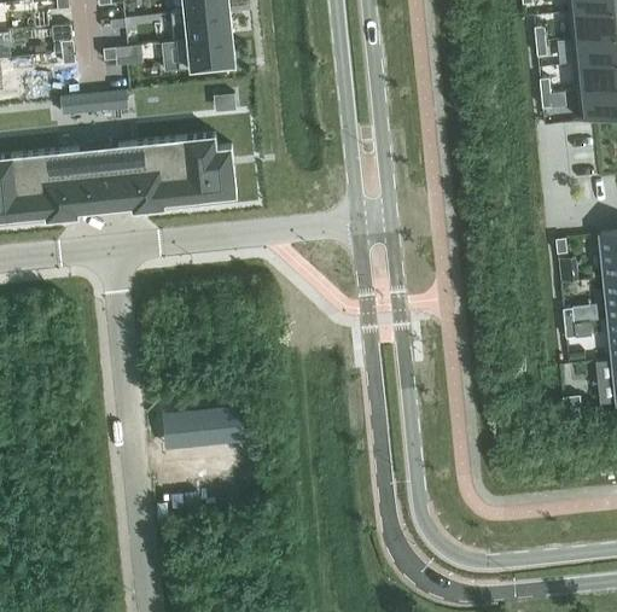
[(181,16),(169,17),(169,18),(228,12),(226,0),(181,0),(184,16),(181,16)]
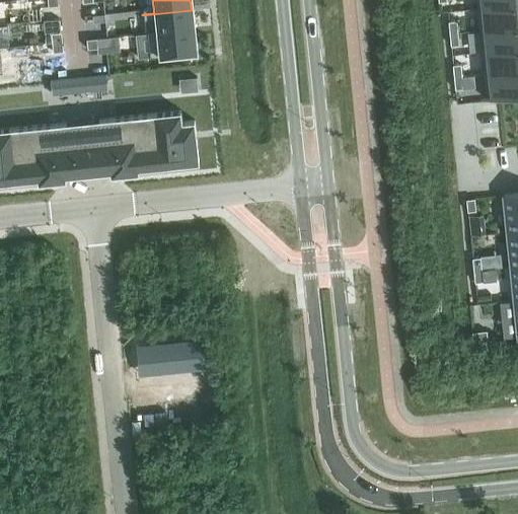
[(517,0),(470,0),(472,13),(517,8),(517,0)]
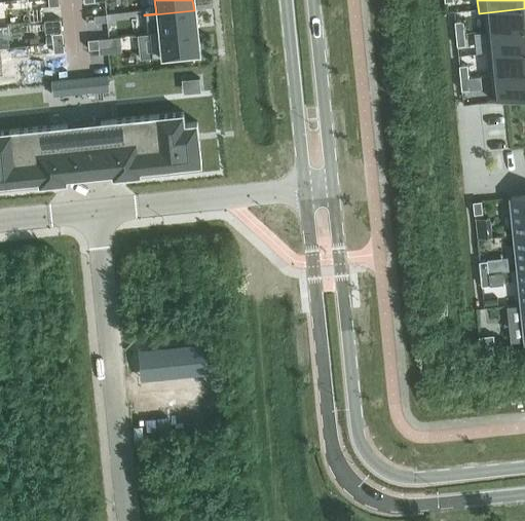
[(58,1),(46,2),(47,11),(59,10),(58,1)]
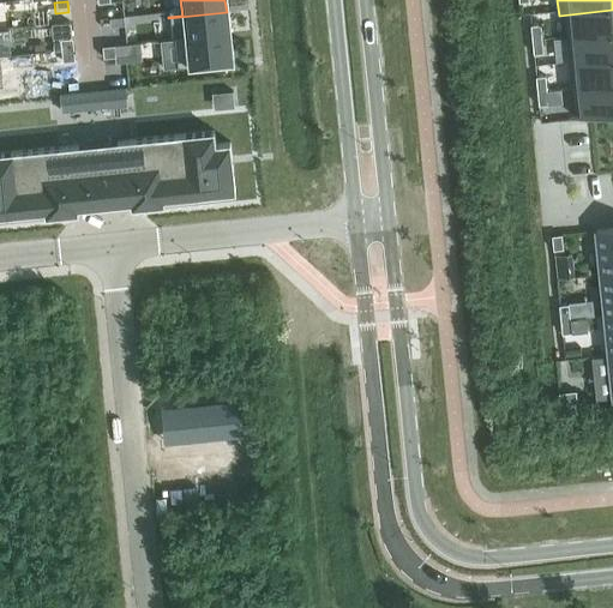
[(612,10),(559,16),(562,42),(612,36),(612,10)]
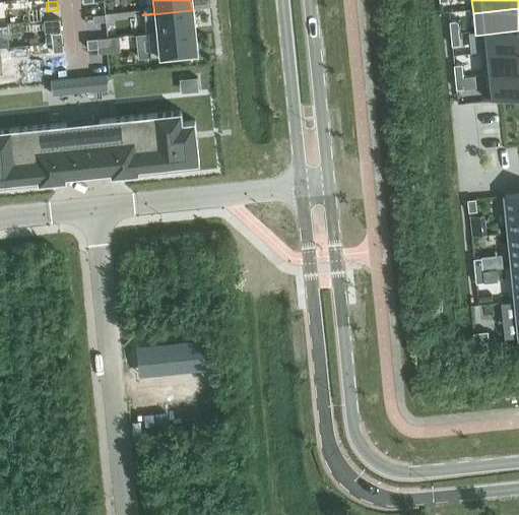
[(192,10),(142,15),(143,24),(155,23),(156,36),(147,37),(147,38),(194,33),(192,10)]
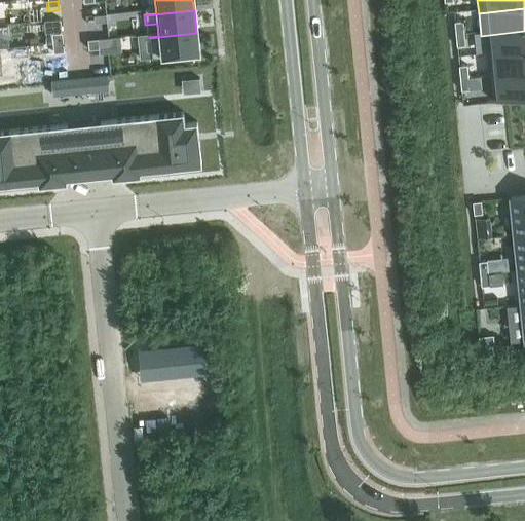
[(453,27),(454,39),(463,38),(461,26),(453,27)]
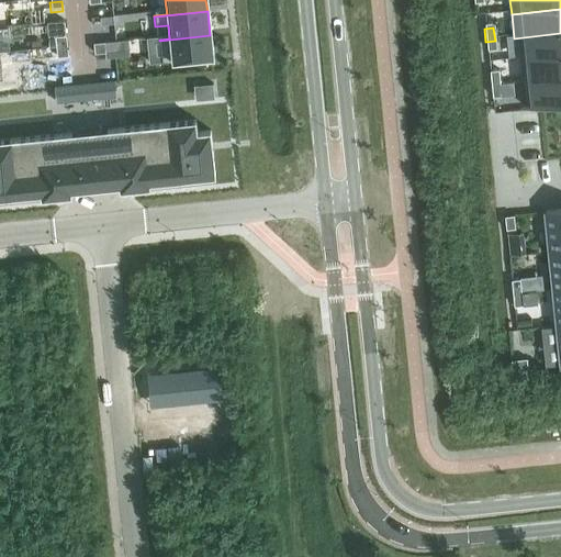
[(560,33),(514,39),(517,63),(560,57),(560,33)]
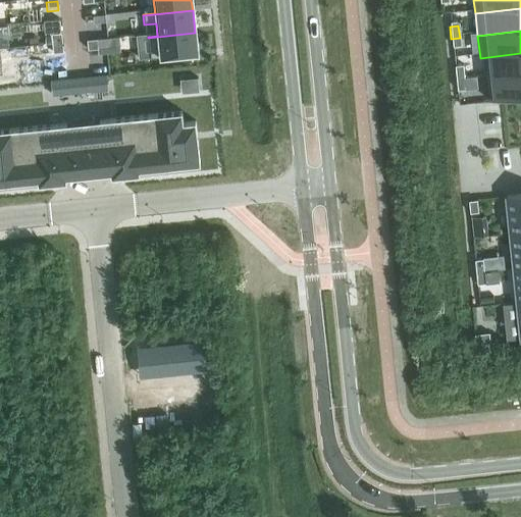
[(195,33),(148,38),(150,62),(197,57),(195,33)]
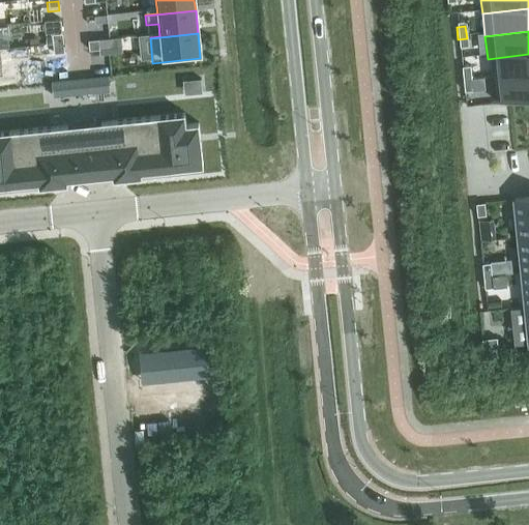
[(61,37),(51,38),(52,49),(62,48),(61,37)]
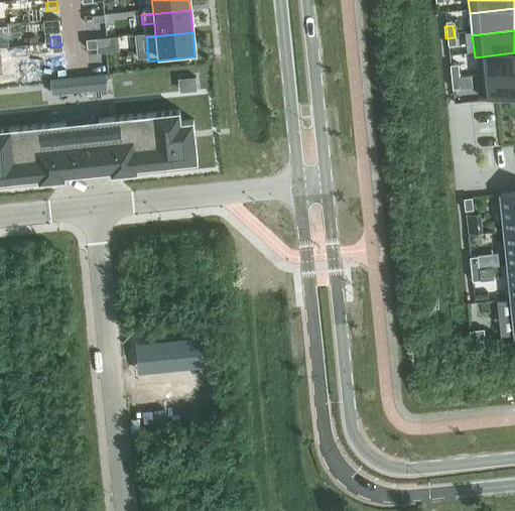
[(456,49),(455,37),(445,38),(447,50),(456,49)]
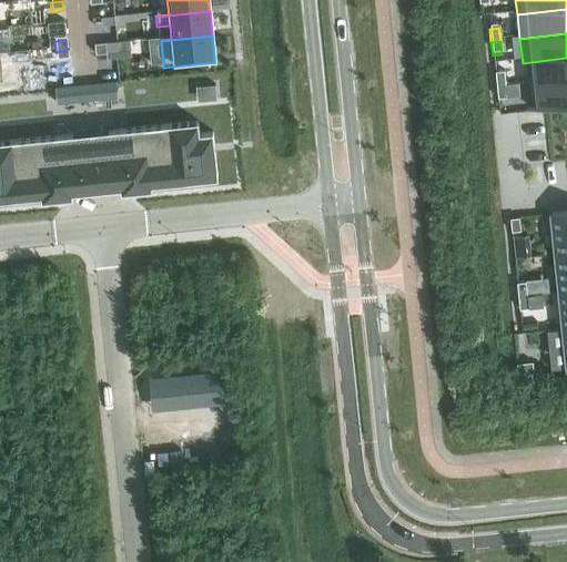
[(105,47),(93,48),(94,59),(107,58),(105,47)]
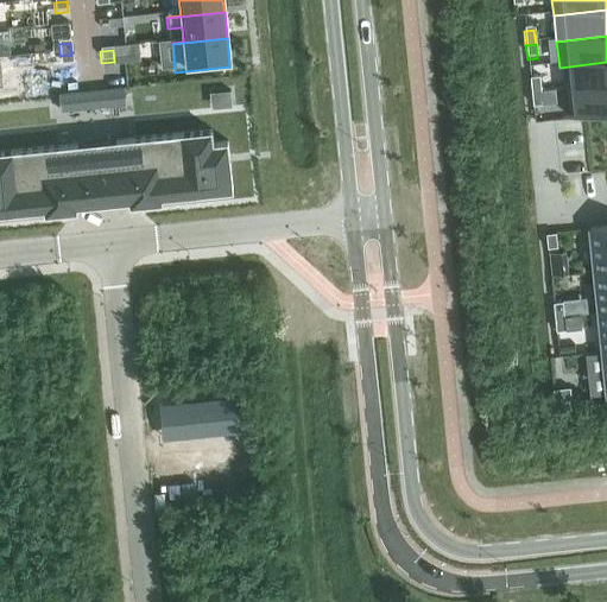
[(71,55),(59,56),(61,67),(73,65),(71,55)]
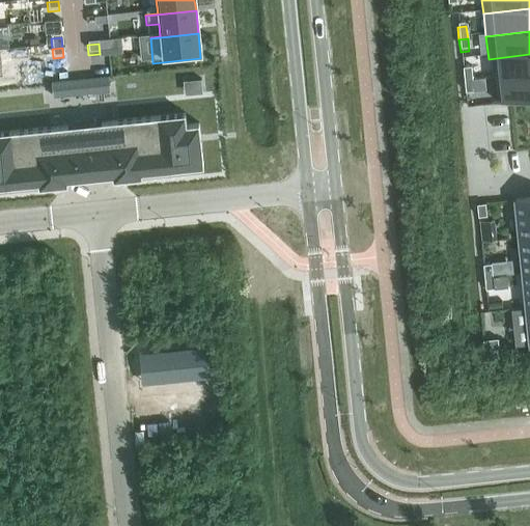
[(529,54),(489,59),(491,82),(529,77),(529,54)]
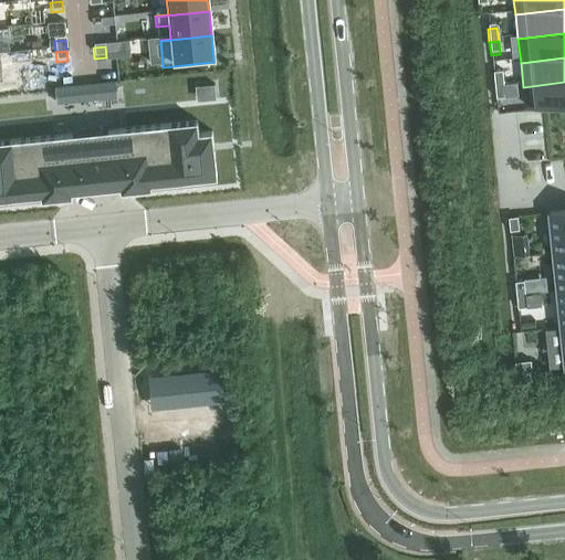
[(502,75),(492,76),(494,90),(503,88),(502,75)]
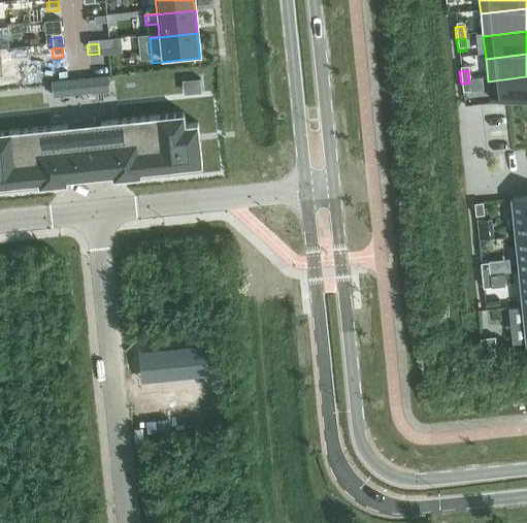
[(526,76),(488,82),(490,104),(526,100),(526,76)]
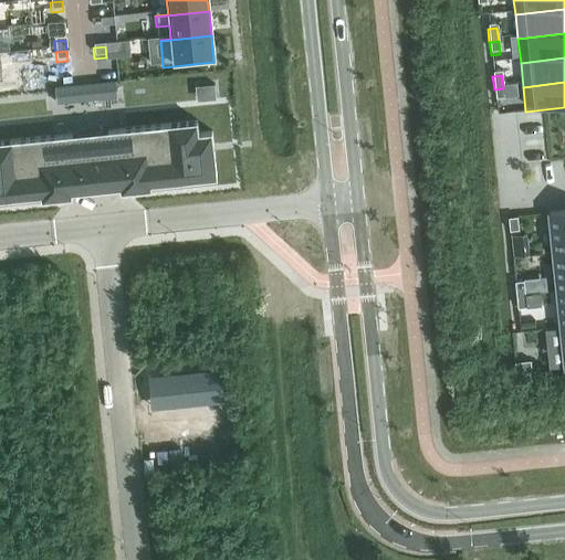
[(115,86),(53,93),(55,108),(116,102),(115,86)]
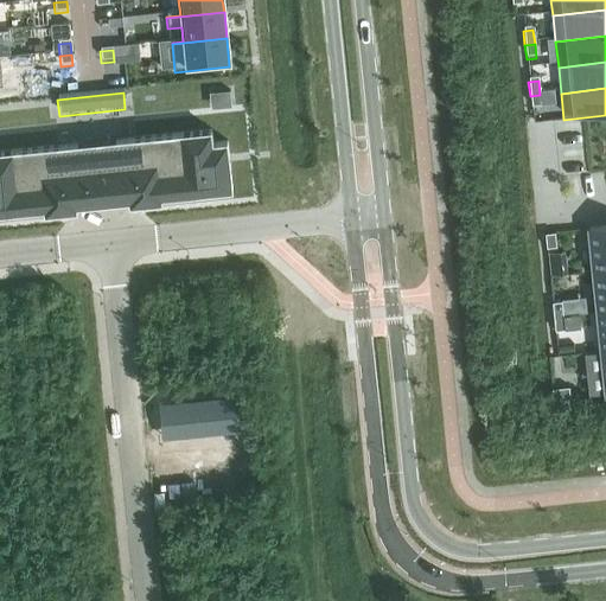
[(541,109),(540,95),(530,96),(531,110),(541,109)]
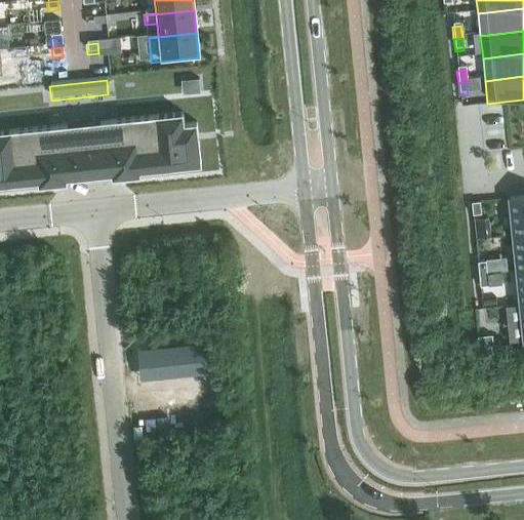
[(0,189),(38,186),(38,190),(51,188),(66,187),(65,183),(88,181),(97,180),(111,177),(112,182),(138,178),(138,174),(200,168),(196,126),(183,128),(182,116),(0,135),(0,189)]
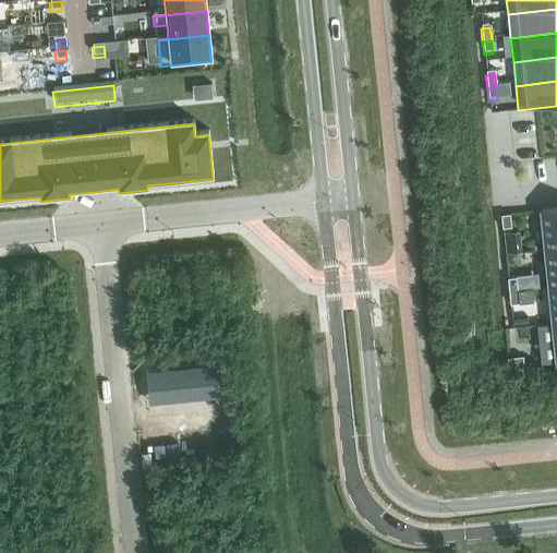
[(556,213),(543,215),(547,253),(556,252),(556,213)]
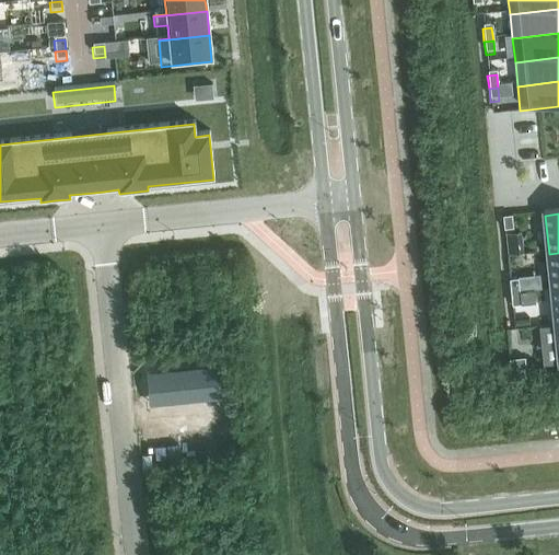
[(511,219),(502,220),(503,233),(512,233),(511,219)]
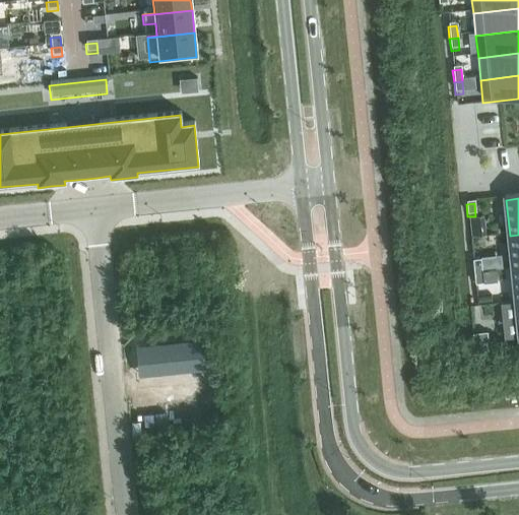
[(469,221),(471,241),(483,240),(481,219),(469,221)]
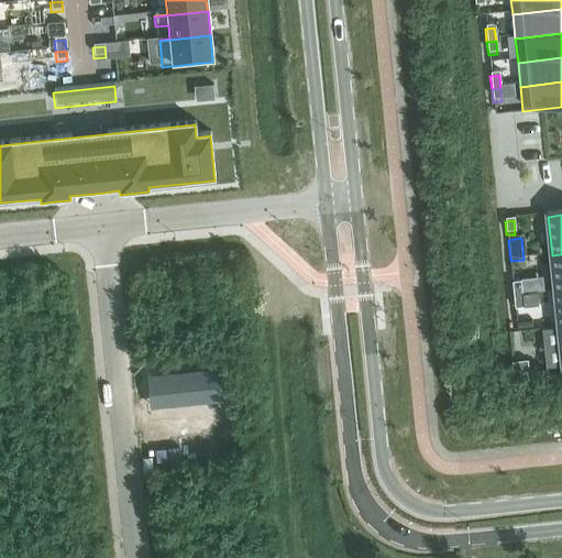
[(561,254),(552,255),(557,294),(561,293),(561,254)]
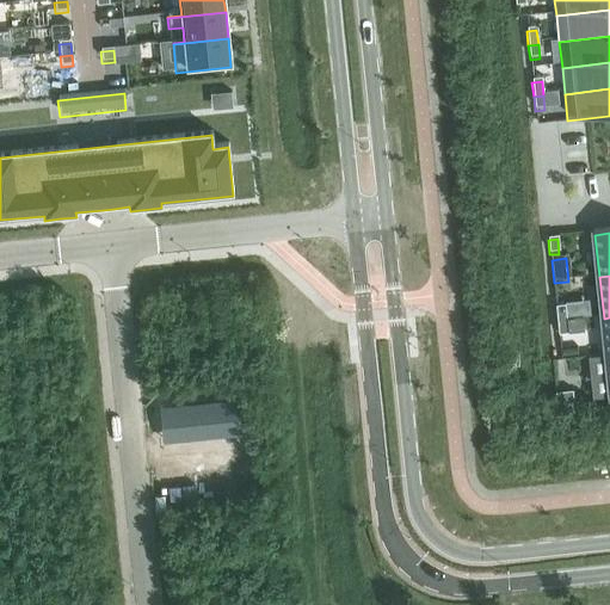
[(556,323),(566,322),(565,308),(555,309),(556,323)]
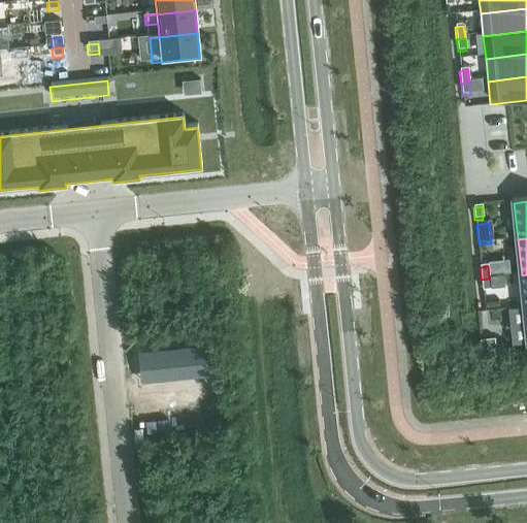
[(489,279),(481,280),(482,292),(490,291),(489,279)]
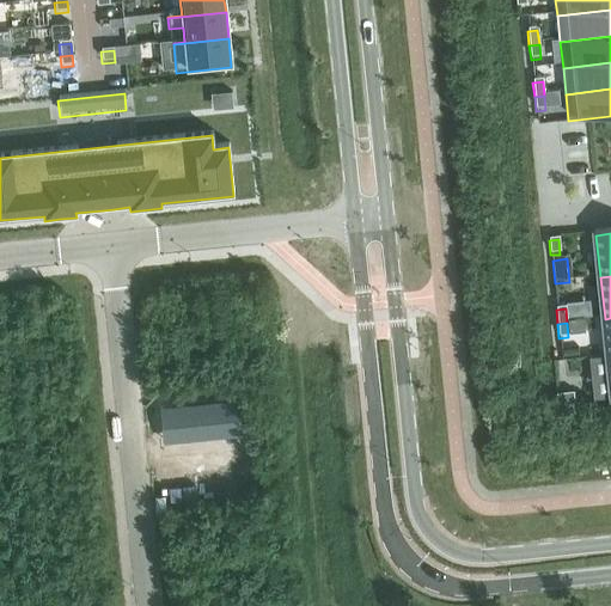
[(573,396),(556,397),(557,409),(574,408),(573,396)]
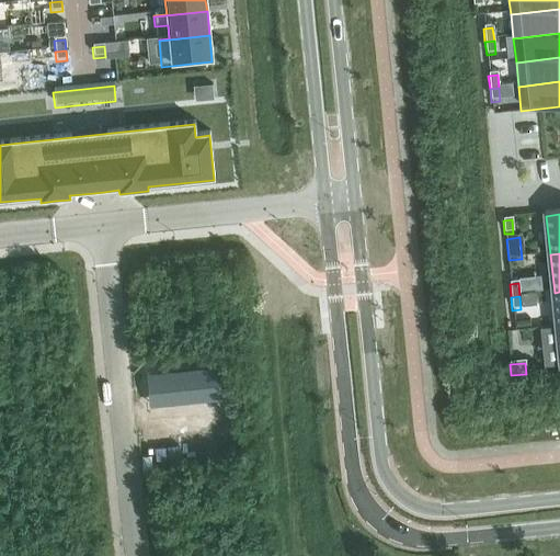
[(208,373),(147,379),(150,410),(212,404),(208,373)]
